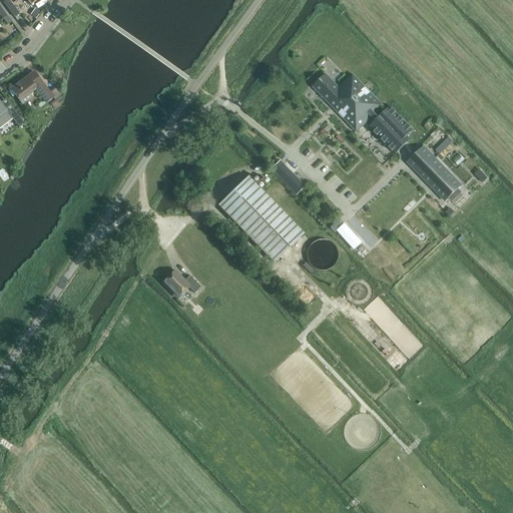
[(12,4),(7,8),(14,17),(19,13),(12,4)]
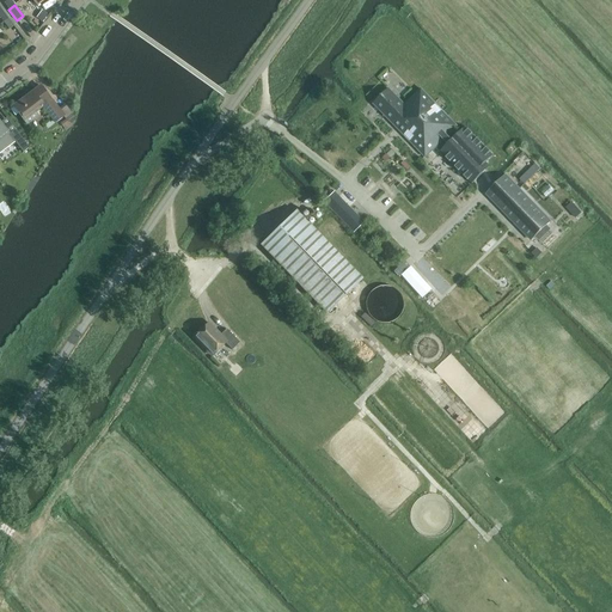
[(4,22),(10,30),(13,26),(8,18),(6,20),(4,22)]
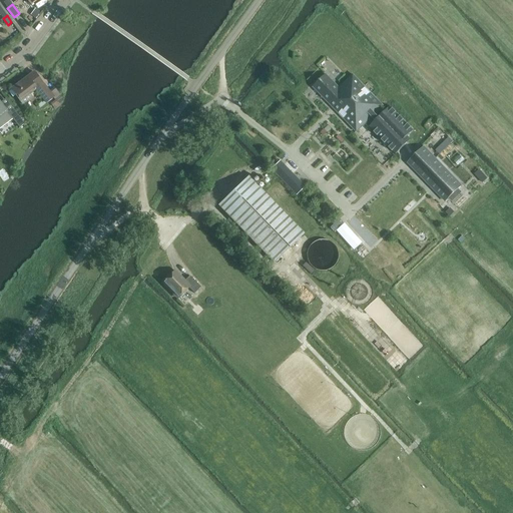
[(11,89),(20,101),(36,89),(46,103),(53,97),(34,72),(11,89)]
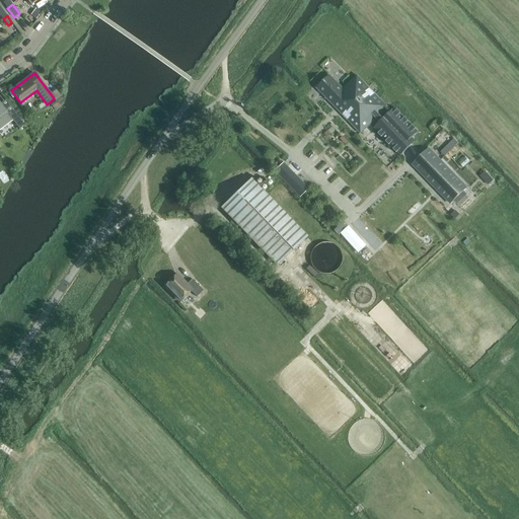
[(317,89),(337,108),(338,107),(341,110),(340,112),(360,133),(375,119),(379,123),(373,129),(400,156),(416,142),(412,138),(419,132),(394,107),(383,119),(379,115),(387,107),(357,75),(343,89),(330,76),(329,75),(316,88),(317,89)]
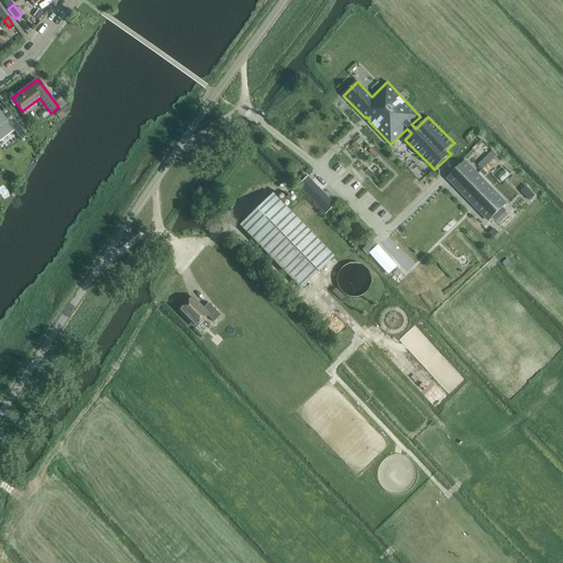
[(0,141),(13,131),(21,140),(26,135),(14,119),(9,123),(0,110),(0,141)]
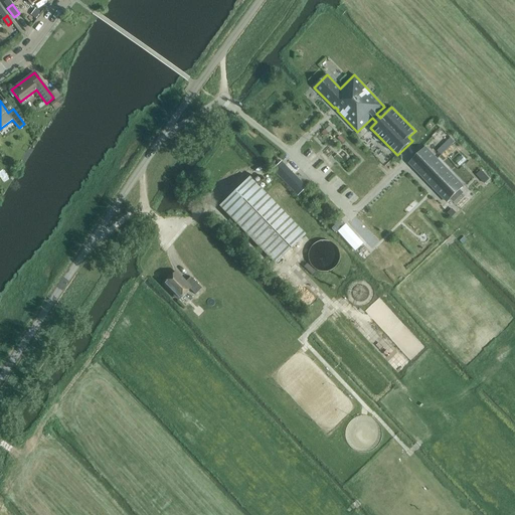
[(452,137),(442,146),(447,150),(456,141),(452,137)]
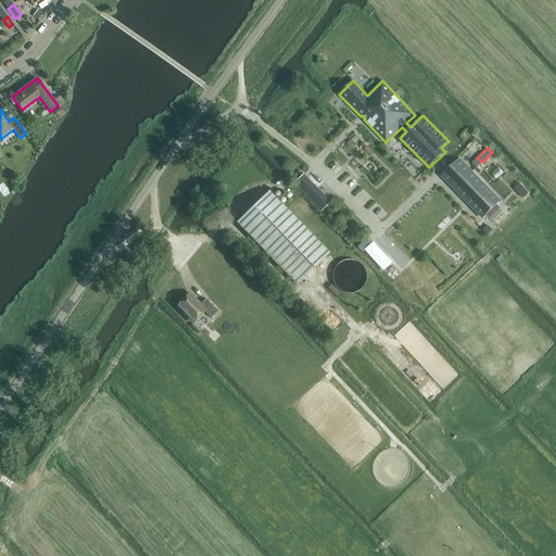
[(500,201),(459,160),(442,176),(482,218),(487,214),(490,218),(500,209),(496,205),(500,201)]
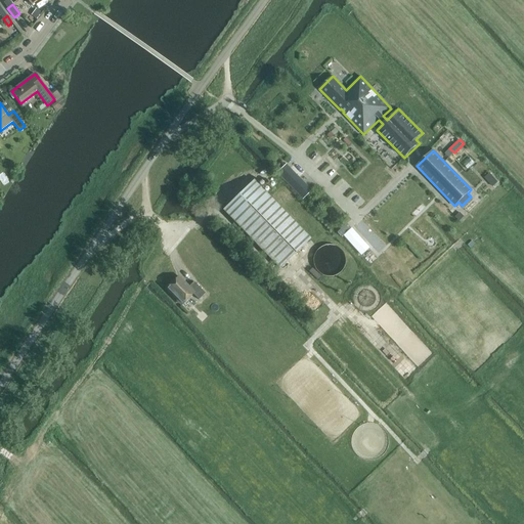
[(278,172),(303,199),(312,189),(288,164),(278,172)]
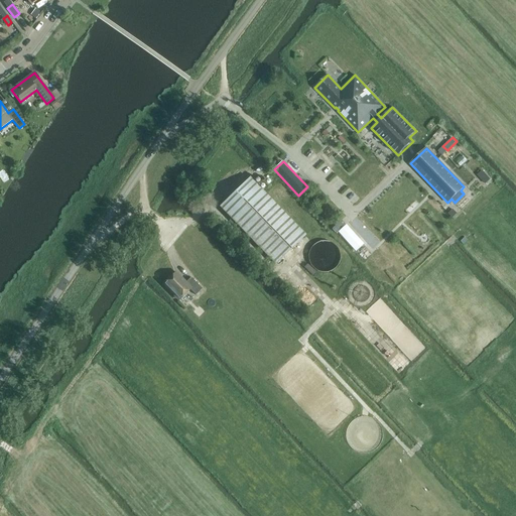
[(220,207),(275,264),(305,236),(249,177),(220,207)]
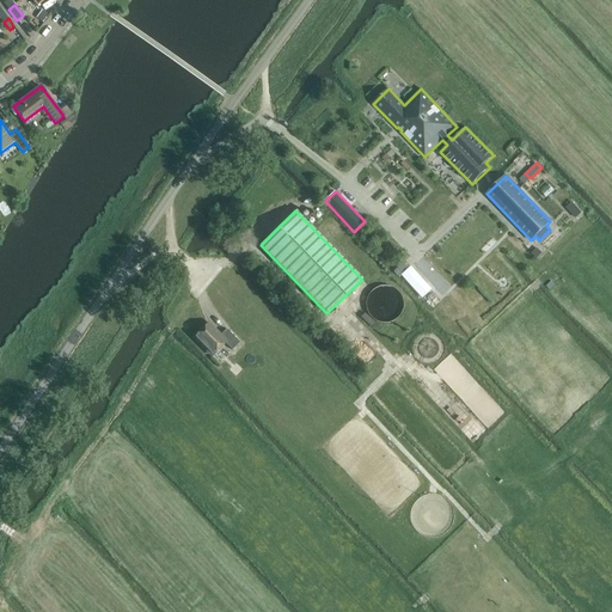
[(422,297),(433,287),(411,264),(401,274),(422,297)]
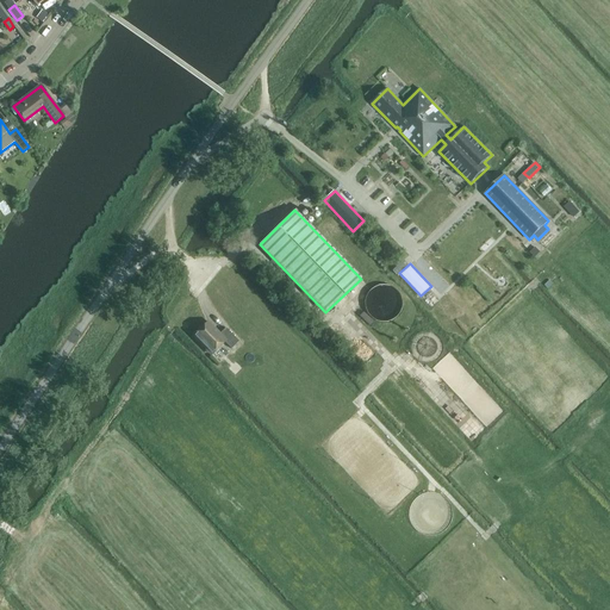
[(404,311),(404,306),(404,302),(403,298),(400,293),(398,292),(394,288),(391,287),(387,286),(384,286),(380,286),(377,287),(373,288),(371,292),(368,293),(366,298),(365,302),(363,306),(365,310),(366,313),(367,317),(369,321),(373,323),(377,325),(380,325),(384,327),(387,327),(391,325),(394,323),(398,321),(400,318),(403,315),(404,311)]
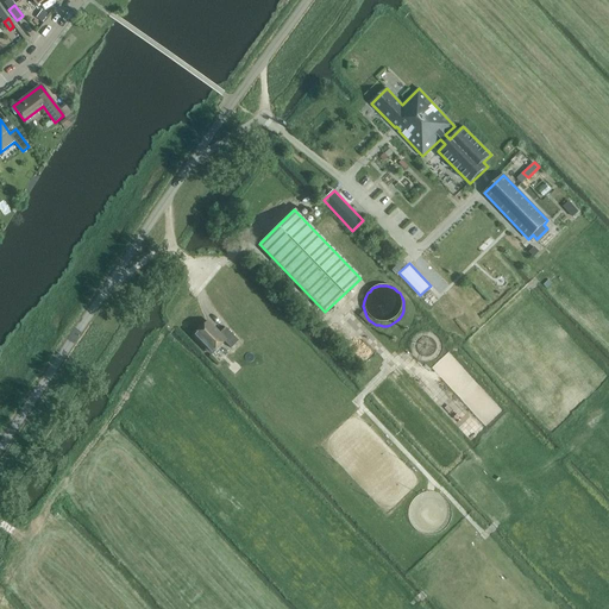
[(193,336),(212,353),(224,341),(231,349),(238,341),(225,327),(219,334),(207,321),(193,336)]
